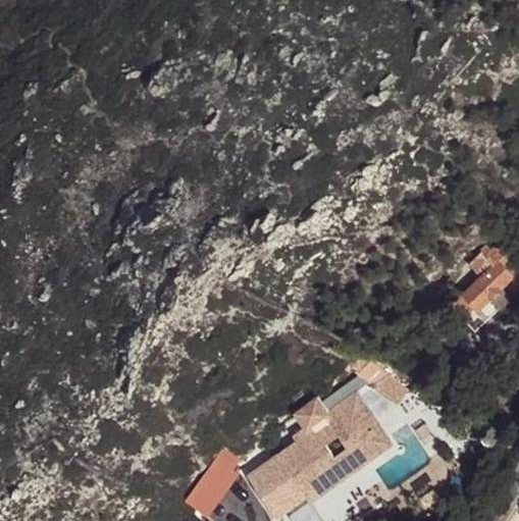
[(478,276),(461,292),(477,309),(489,297),(501,285),(514,274),(498,258),(490,264),(480,253),(467,265),(478,276)]
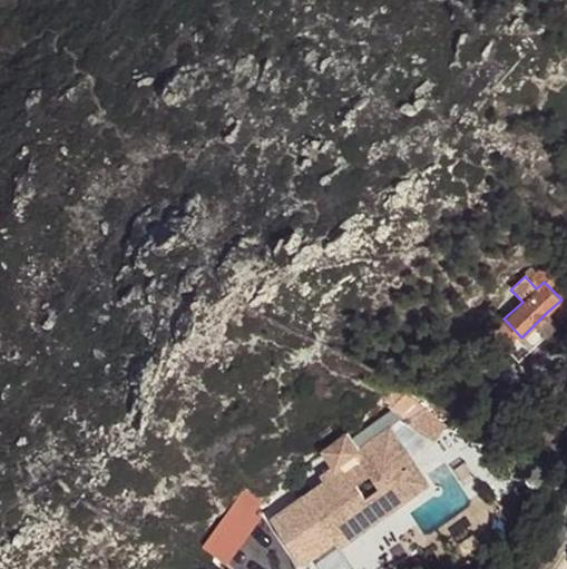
[(557,323),(547,312),(535,324),(545,334),(557,323)]
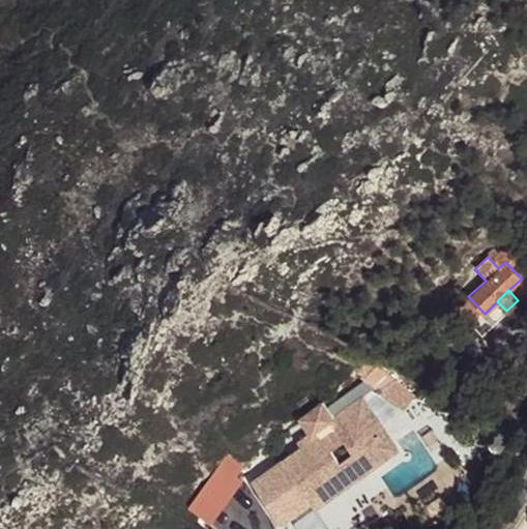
[(369,379),(377,366),(360,355),(352,368),(369,379)]
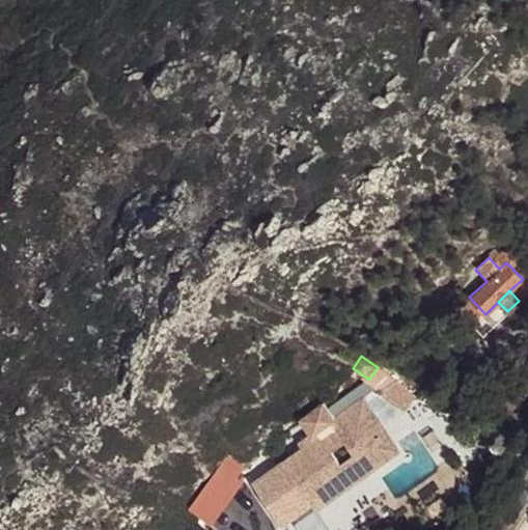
[(373,416),(362,398),(334,417),(323,402),(303,416),(314,431),(299,443),(302,448),(282,462),(293,476),(257,499),(281,522),(310,503),(313,509),(398,449),(384,429),(373,416)]
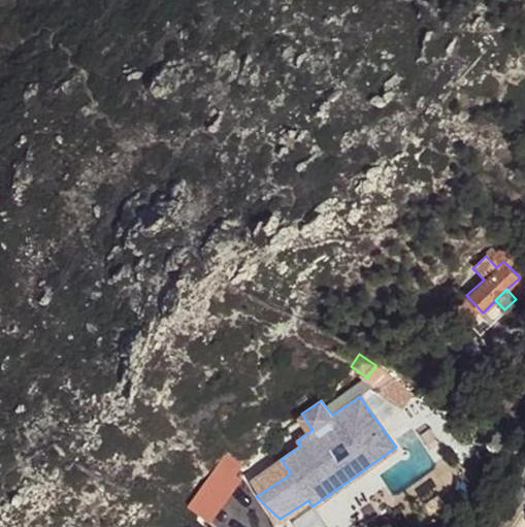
[(379,408),(371,414),(382,427),(389,422),(379,408)]
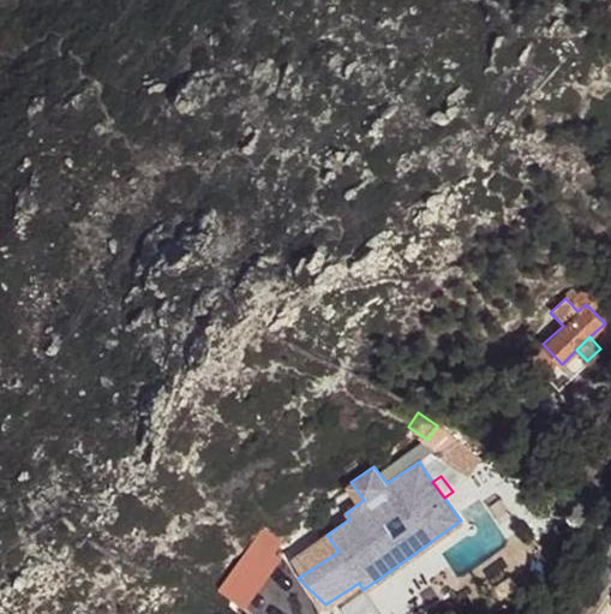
[(264,524),(219,589),(246,608),(291,542),(264,524)]
